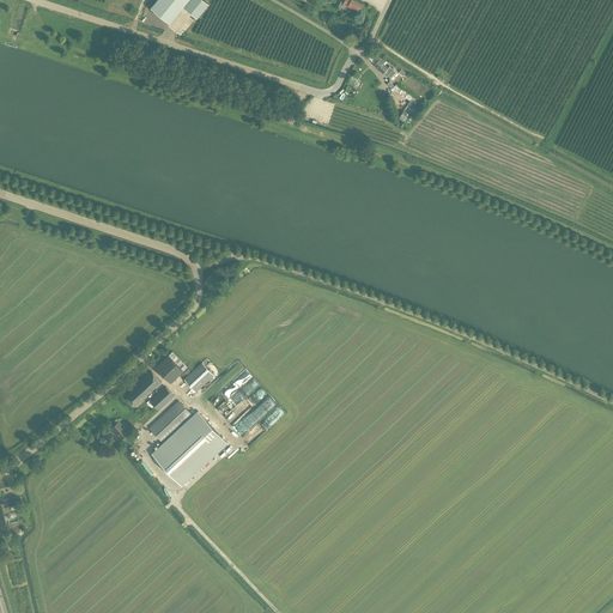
[(204,0),(157,0),(152,7),(170,23),(183,6),(198,17),(208,4),(204,0)]
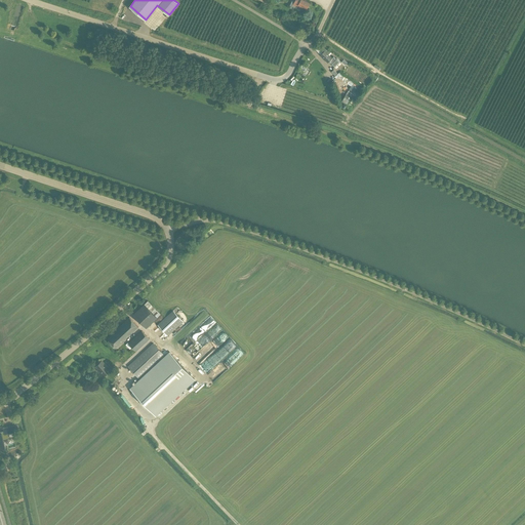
[(294,0),(292,5),(297,7),(298,5),(307,8),(309,2),(304,0),(294,0)]
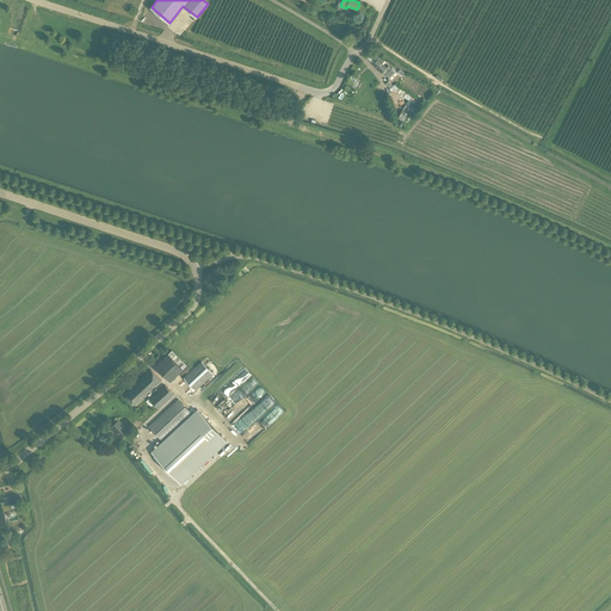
[(382,63),(384,61),(381,57),(380,57),(374,50),(370,55),(375,60),(376,57),(378,60),(372,65),(377,69),(383,63),(382,63)]
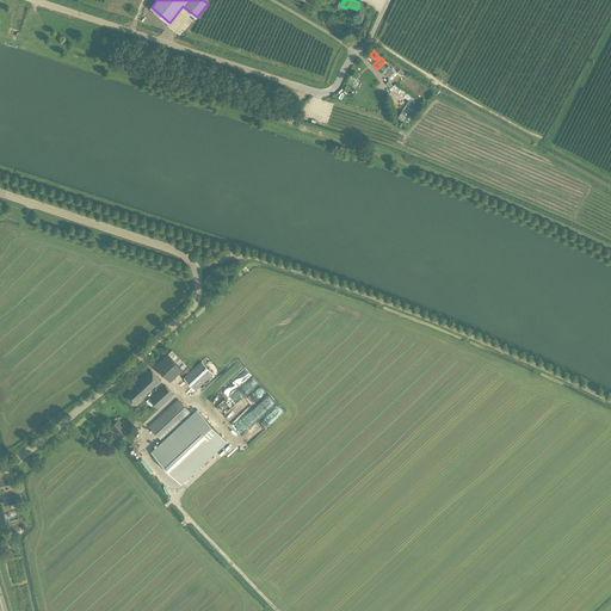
[(387,68),(383,63),(377,69),(381,73),(383,71),(387,73),(386,74),(389,79),(396,72),(392,68),(388,66),(388,67),(387,68)]
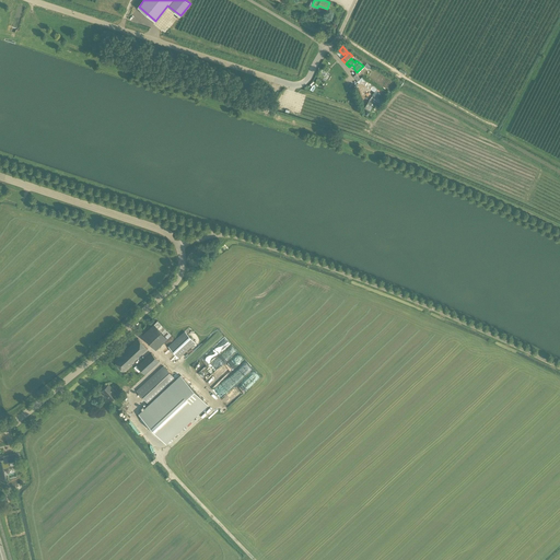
[(371,97),(364,108),(371,112),(373,108),(375,109),(380,103),(371,97)]
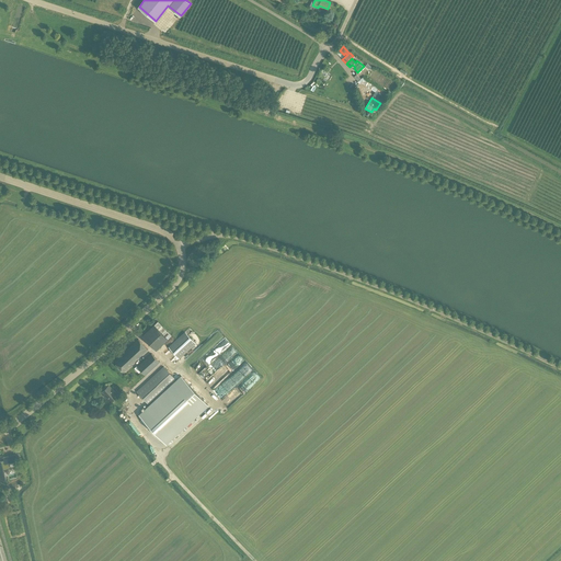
[(158,321),(142,336),(156,351),(171,336),(158,321)]
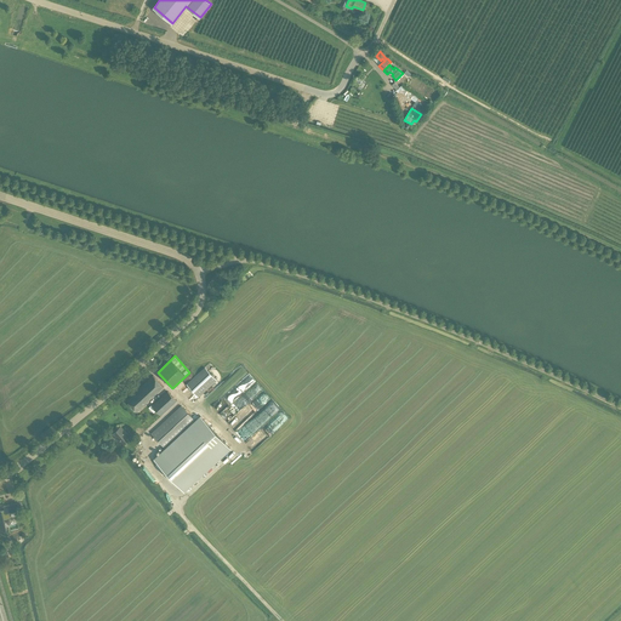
[(205,368),(187,385),(199,397),(216,380),(205,368)]
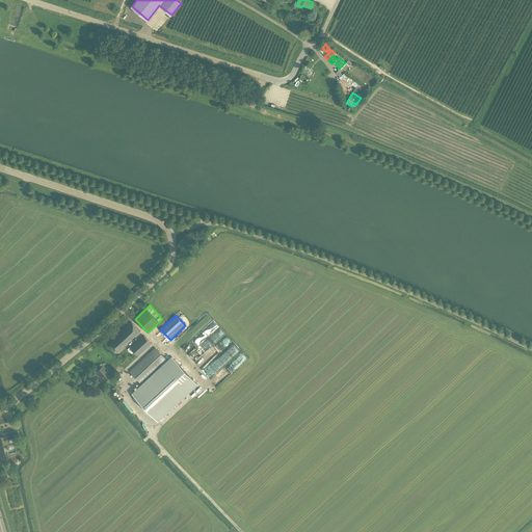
[(117,352),(140,331),(131,322),(108,343),(117,352)]
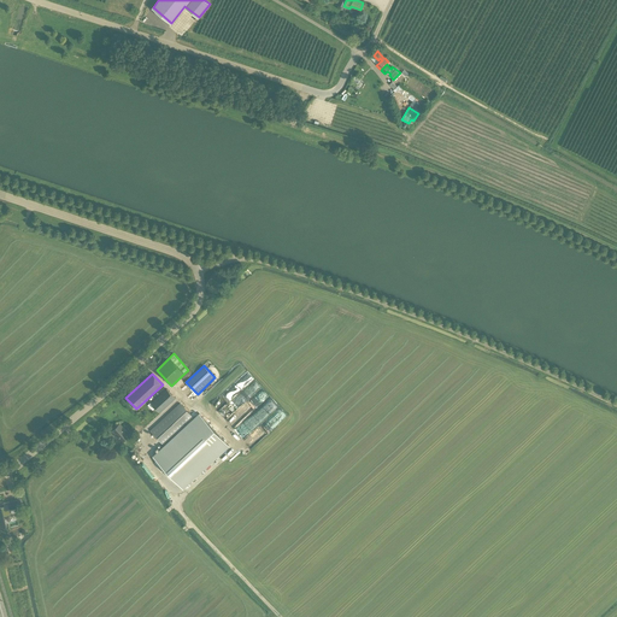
[(160,413),(176,399),(166,389),(152,404),(160,413)]
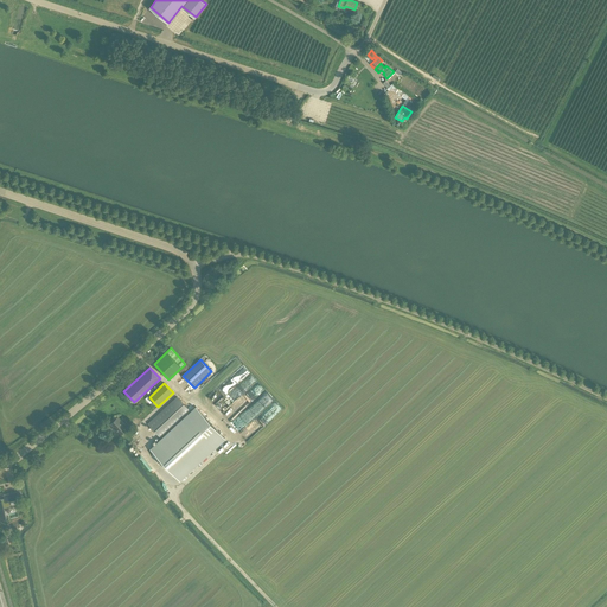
[(161,438),(190,410),(178,397),(148,425),(161,438)]
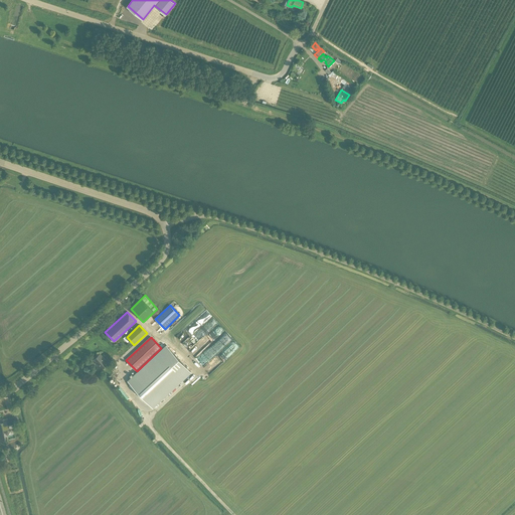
[(129,381),(153,407),(191,371),(166,345),(129,381)]
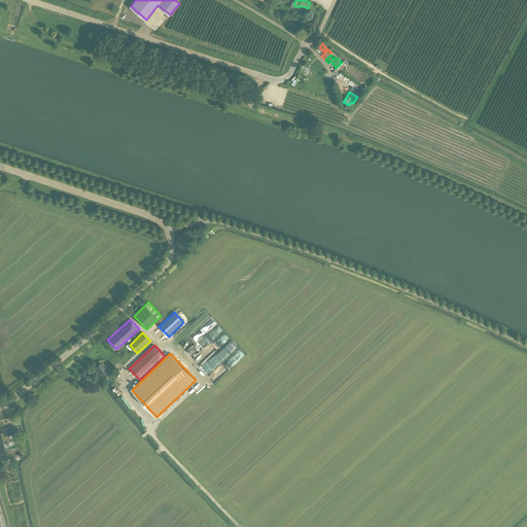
[(201,354),(195,359),(199,364),(205,359),(201,354)]
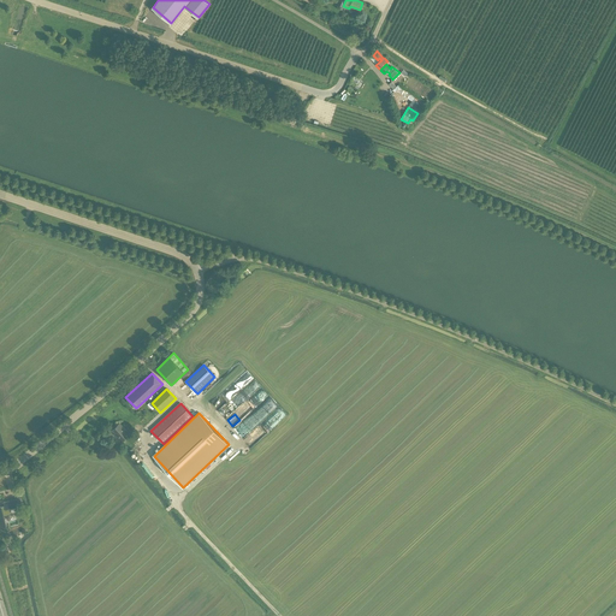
[(122,442),(130,434),(120,424),(112,431),(120,439),(119,440),(122,442)]
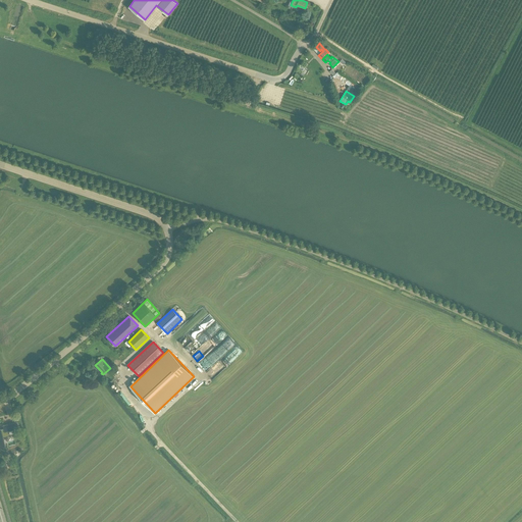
[(0,448),(5,447),(3,436),(9,434),(8,430),(18,428),(17,422),(3,425),(4,428),(1,429),(1,431),(0,431),(0,448)]
